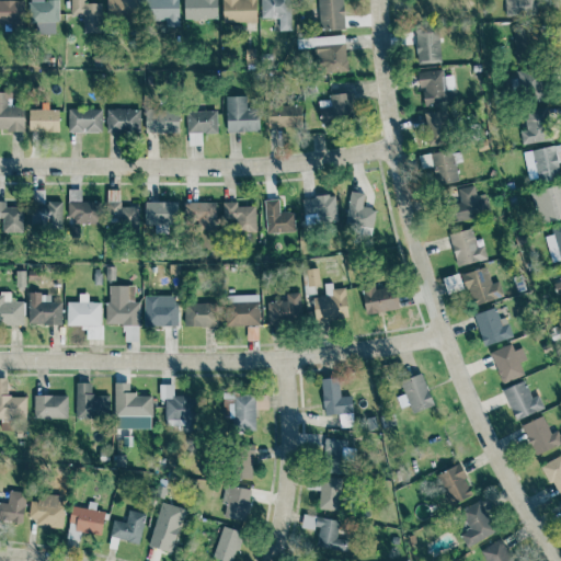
[(23,0),(0,0),(0,23),(9,23),(9,30),(24,30),(23,0)]
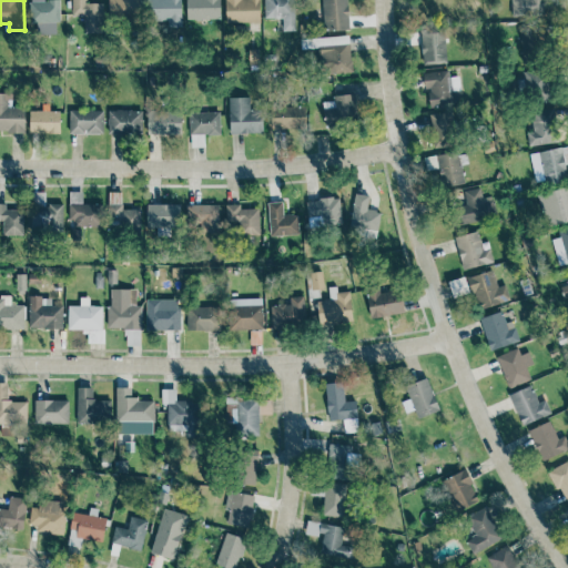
[(59,0),(29,0),(30,23),(36,22),(36,34),(56,34),(56,23),(59,23),(59,0)]
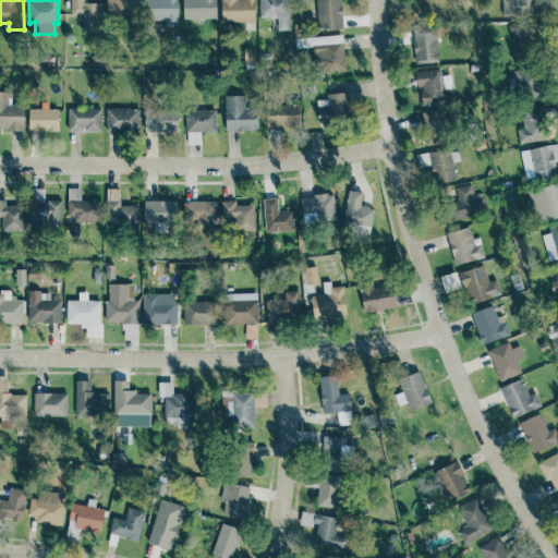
[(82,33),(101,32),(100,2),(84,3),(84,0),(70,0),(71,14),(82,14),(82,33)]
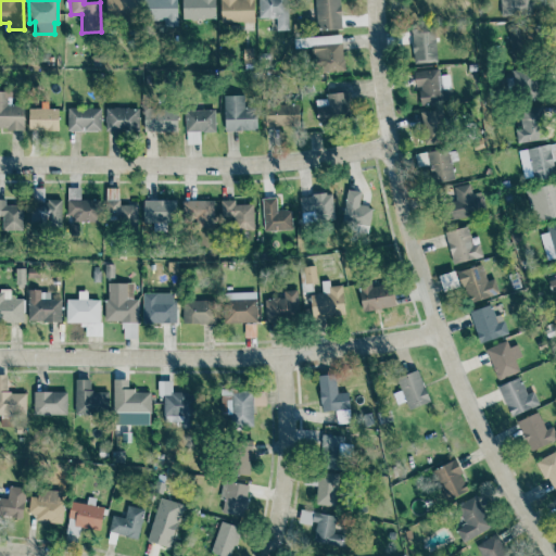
[(138,0),(105,0),(105,19),(138,19),(138,0)]
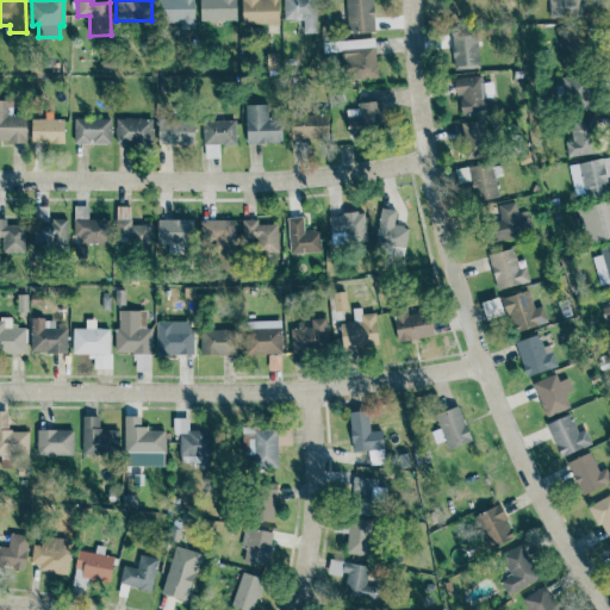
[(193,0),(159,0),(160,22),(180,22),(180,29),(194,29),(193,0)]
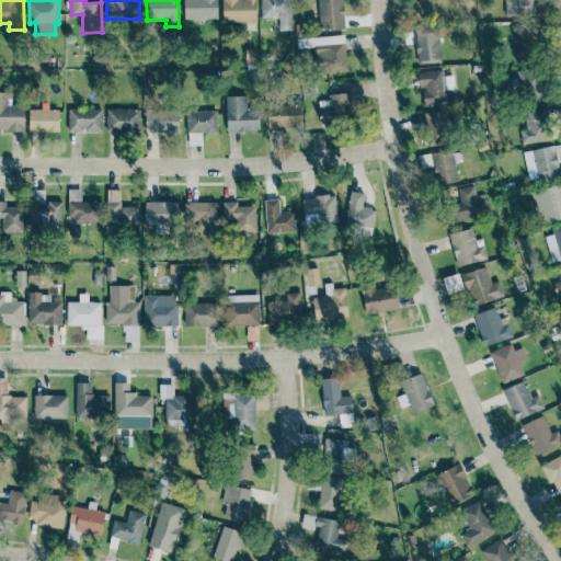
[(216,0),(183,0),(184,19),(217,19),(216,0)]
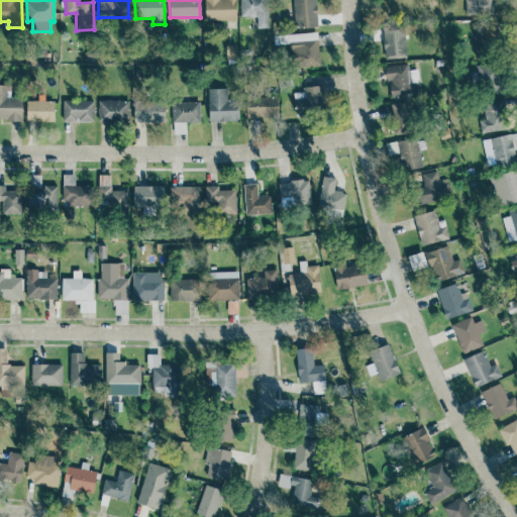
[(204,0),(204,21),(236,20),(235,0),(204,0)]
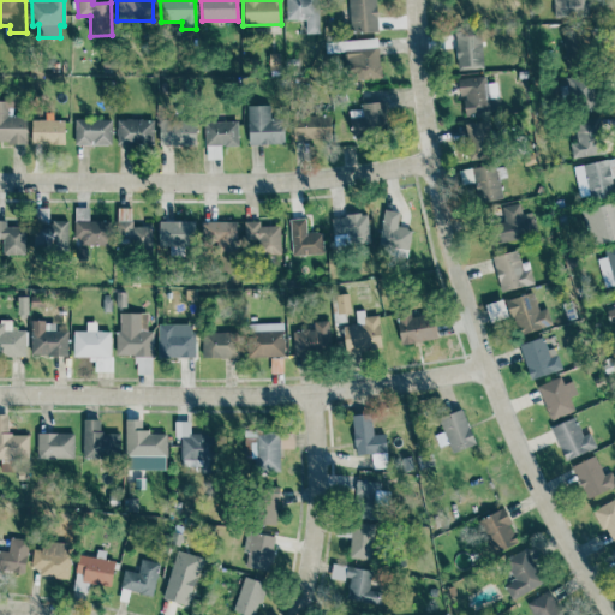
[(317,0),(286,0),(286,27),(317,27),(317,0)]
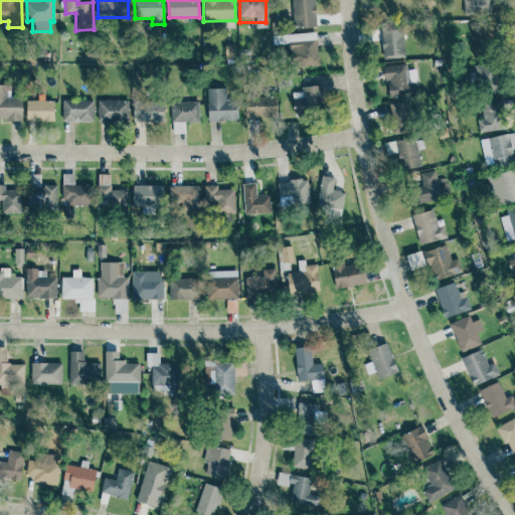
[(315,0),(291,0),(293,28),(316,27),(315,0)]
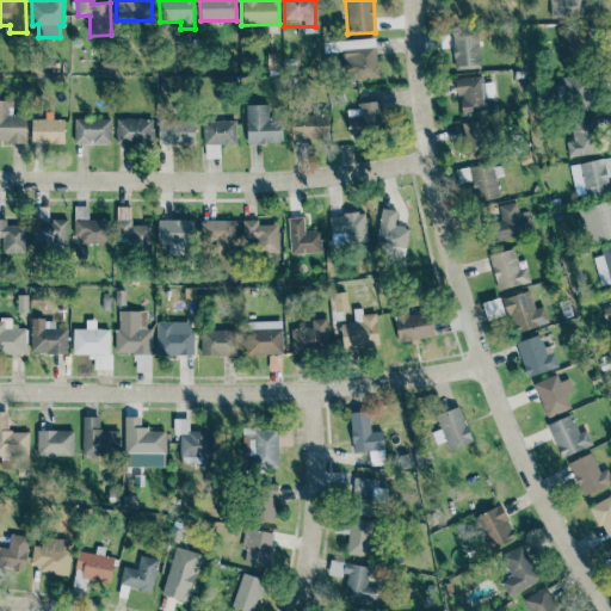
[(549,0),(550,18),(584,16),(582,0),(549,0)]
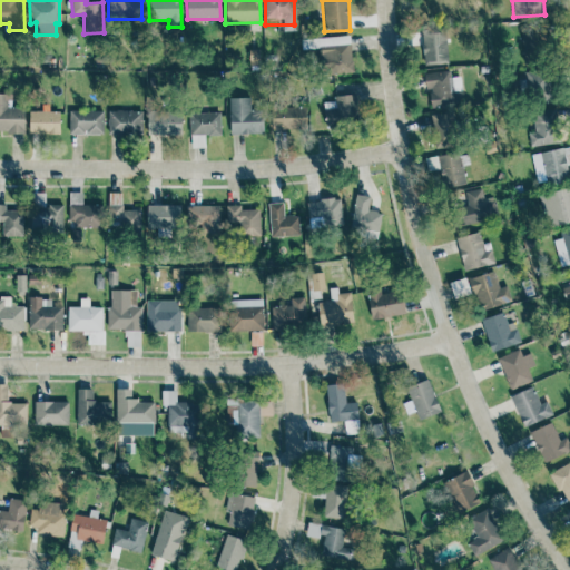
[(542,29),(521,30),(523,64),(543,64),(542,29)]
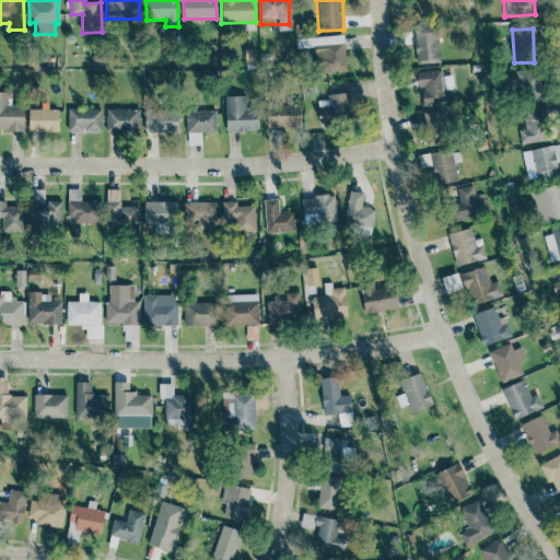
[(409,63),(440,62),(439,31),(408,32),(409,63)]
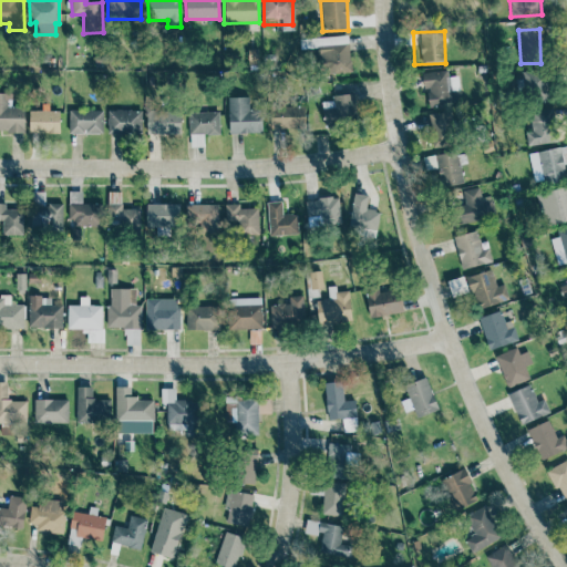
[(300,38),(300,48),(317,48),(318,73),(350,72),(349,37),(300,38)]
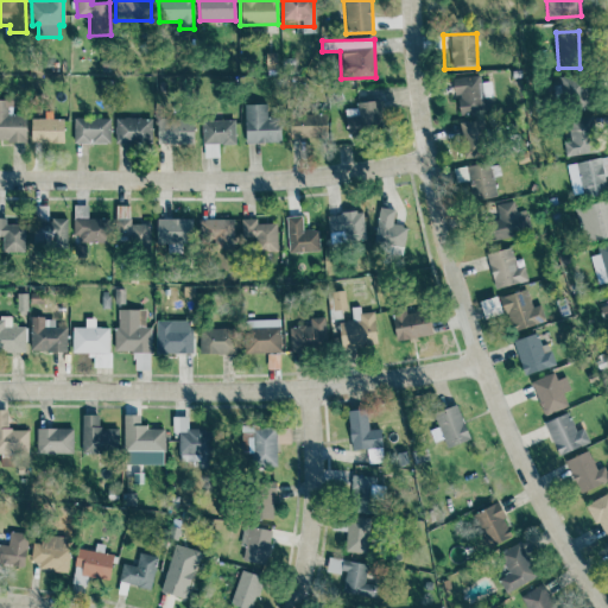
[(451,78),(454,97),(457,96),(460,114),(483,111),(482,97),(492,96),(489,81),(481,82),(480,75),(451,78)]
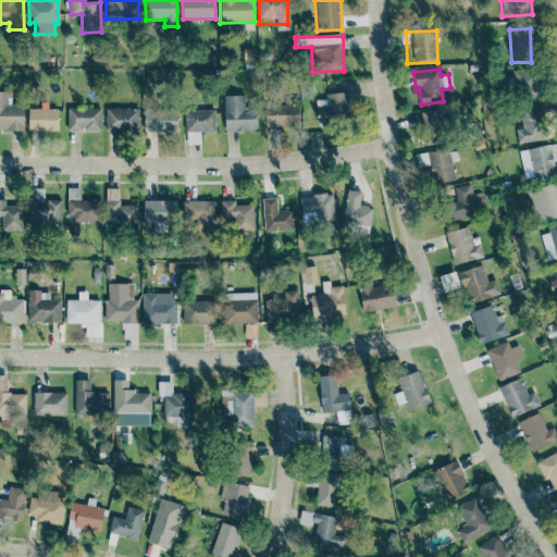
[(509,70),(510,97),(540,96),(540,69),(509,70)]
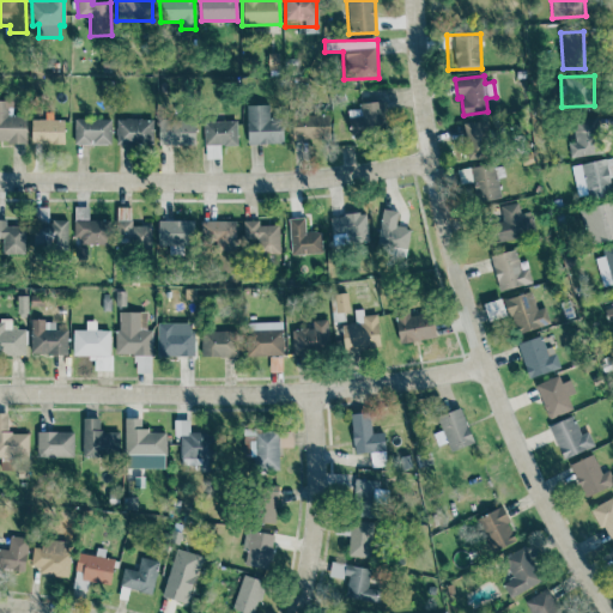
[(0,141),(26,143),(26,115),(10,115),(10,101),(0,101),(0,141)]
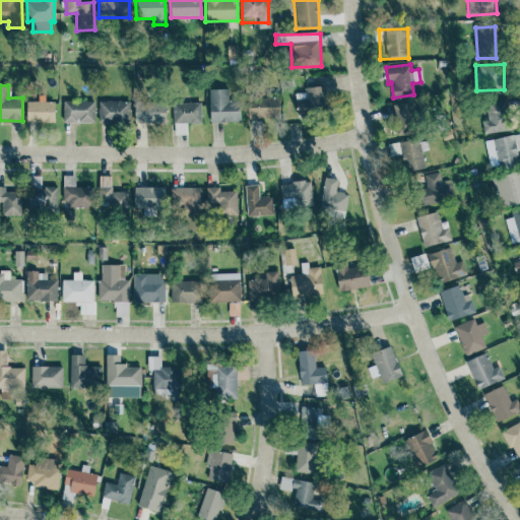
[(328,113),(324,85),(304,87),(305,92),(295,93),(298,117),(328,113)]
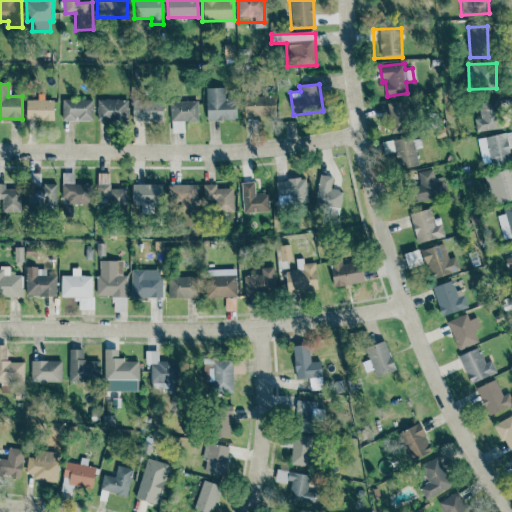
[(236,99),(225,99),(225,87),(206,88),(206,121),(236,120),(236,99)]
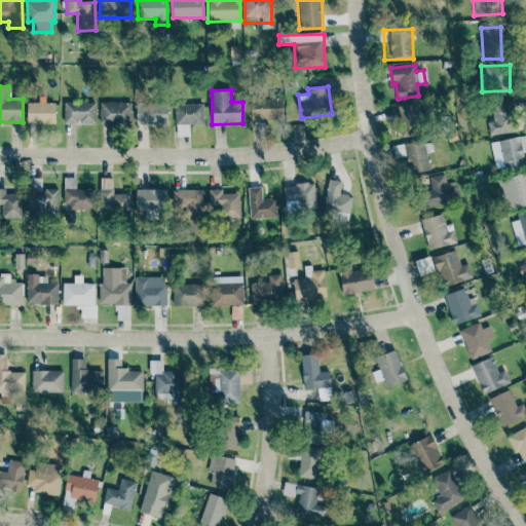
[(251,119),(283,118),(282,99),(251,99),(251,119)]
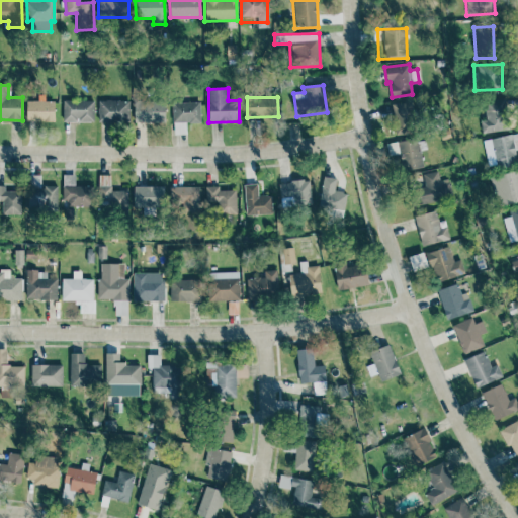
[(483,133),(508,130),(504,98),(485,100),(487,118),(482,119),(483,133)]
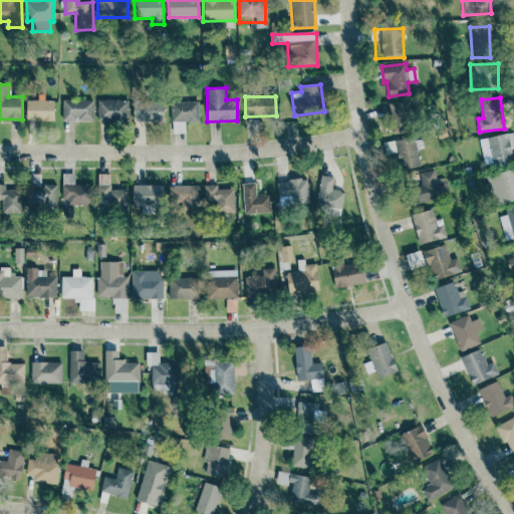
[(53,100),(26,99),(25,119),(53,120),(53,100)]
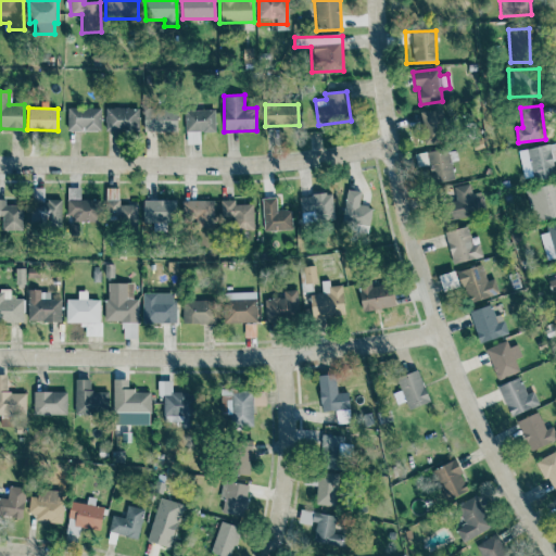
[(100,131),(100,109),(67,108),(67,130),(100,131)]
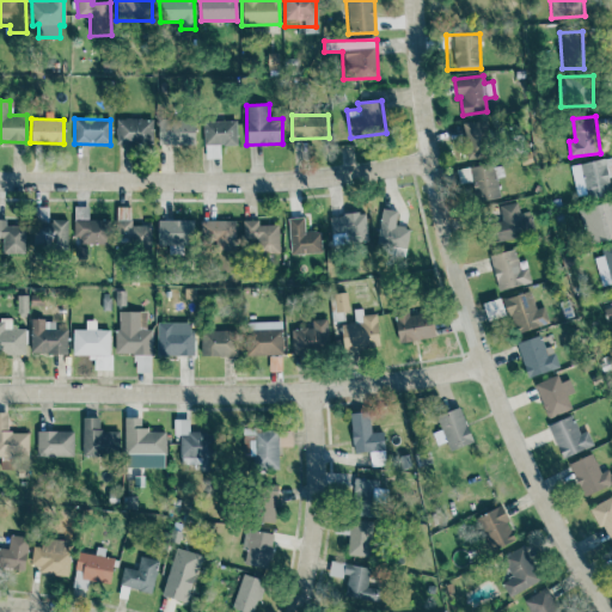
[(152,145),(153,118),(116,118),(115,145),(152,145)]
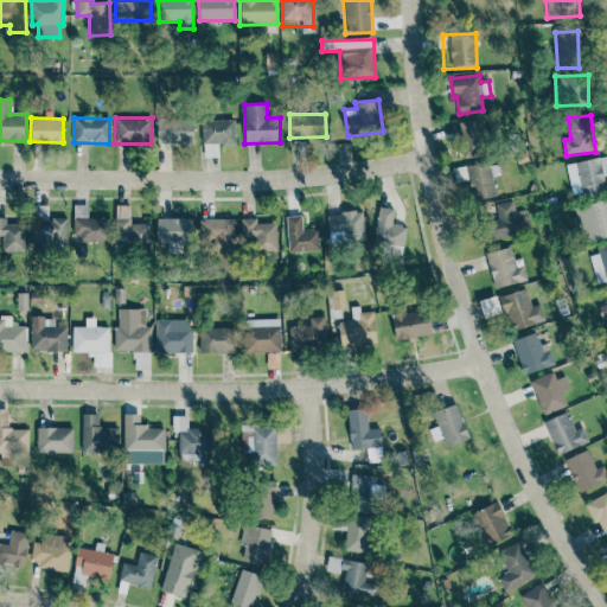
[(192,144),(192,119),(157,119),(157,144),(192,144)]
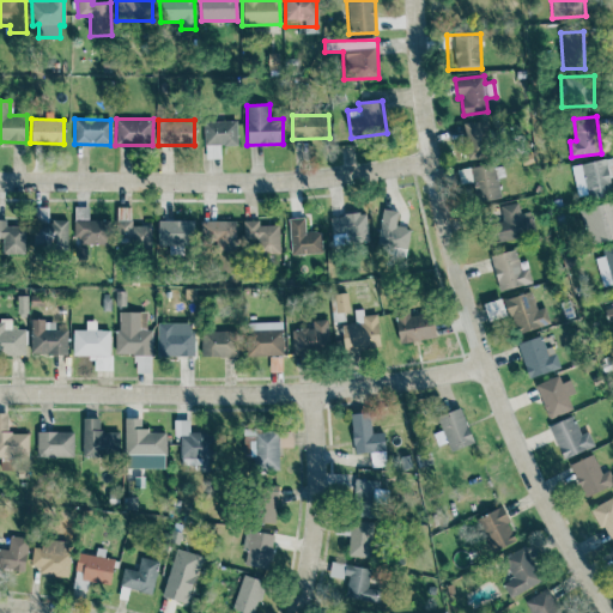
[(462,123),(467,159),(491,156),(486,120),(462,123)]
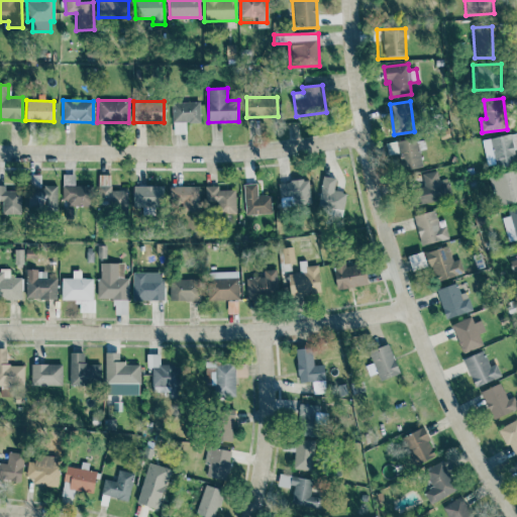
[(172,102),(172,133),(186,133),(185,123),(200,122),(199,102),(172,102)]
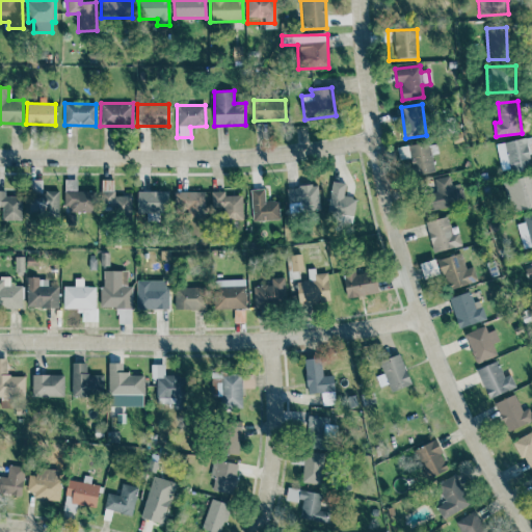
[(503,142),(509,173),(531,168),(525,138),(503,142)]
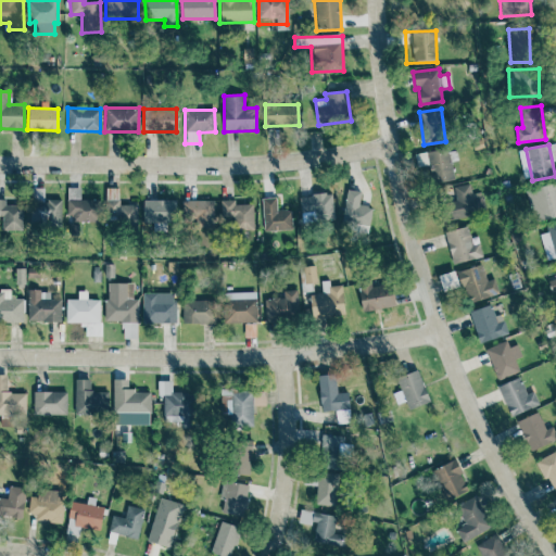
[(429,165),(430,181),(451,180),(450,150),(415,152),(415,166),(429,165)]
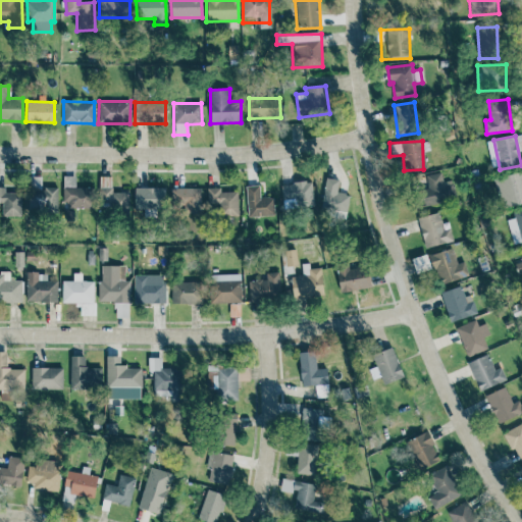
[(500,208),(521,202),(521,171),(492,178),(500,208)]
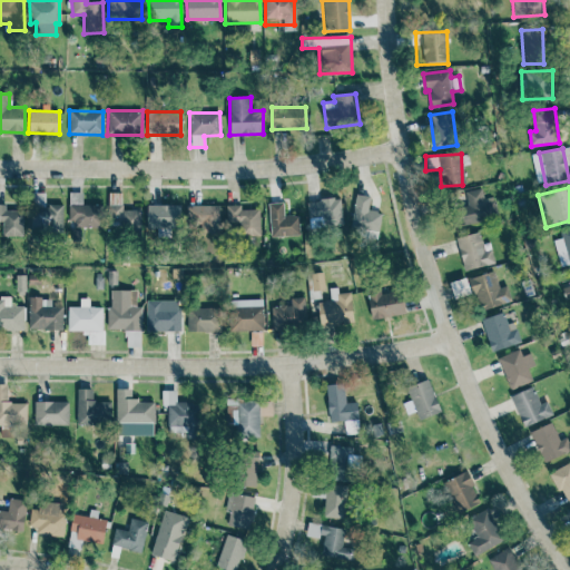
[(464,190),(465,205),(458,206),(460,224),(498,219),(494,197),(483,198),(482,188),(464,190)]
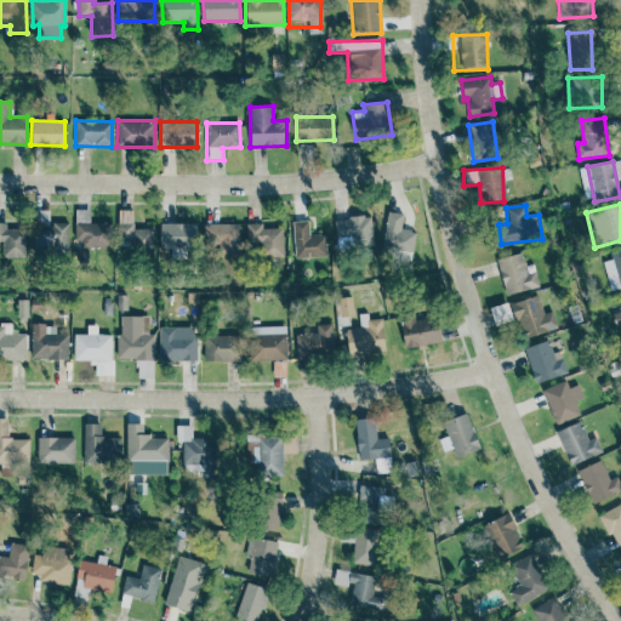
[(90,209),(75,209),(74,248),(109,248),(109,223),(89,223),(90,209)]
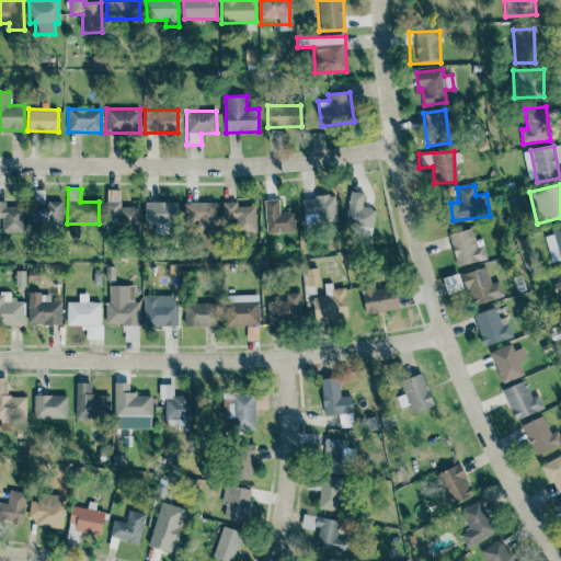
[(31,228),(61,229),(61,202),(44,202),(44,190),(32,190),(31,228)]
